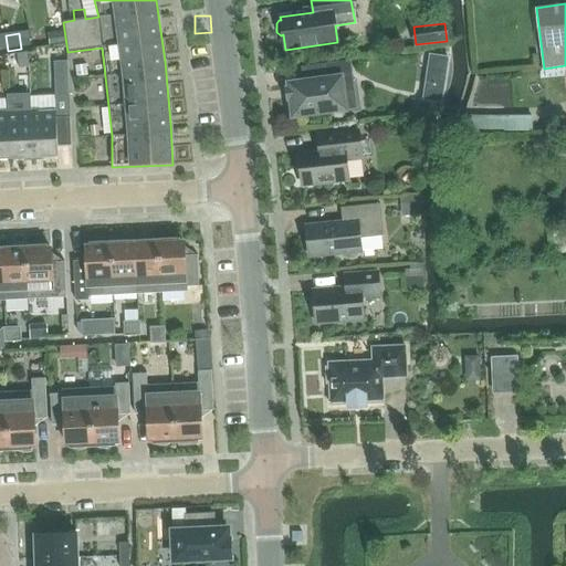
[(31,53),(20,54),(21,69),(33,69),(31,53)]
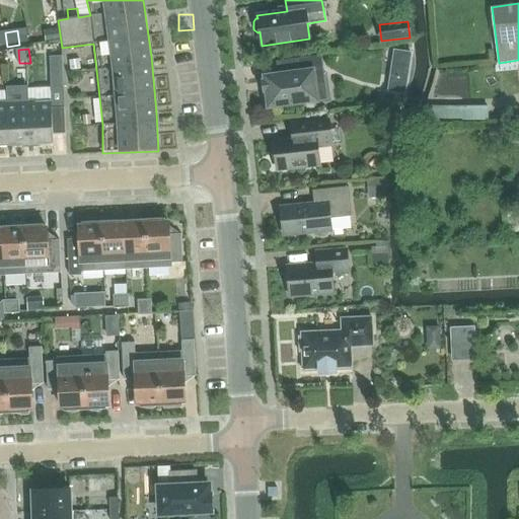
[(394,51),(388,90),(404,93),(411,53),(394,51)]
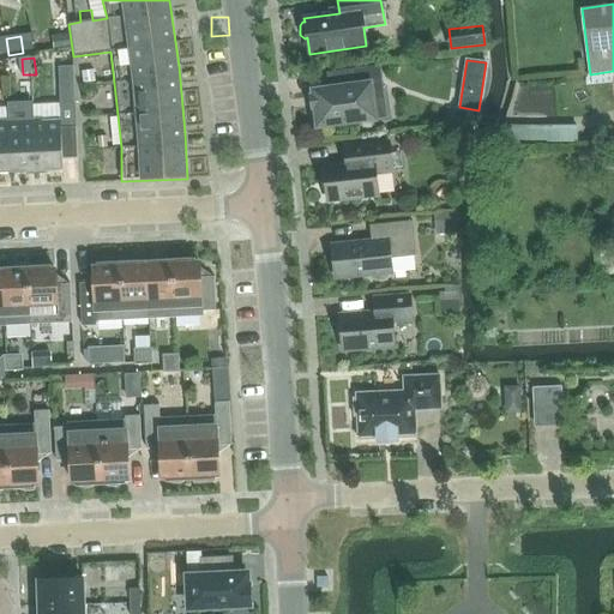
[(383,100),(380,84),(379,66),(326,73),(329,90),(314,92),(315,96),(309,97),(312,108),(317,107),(319,126),(338,124),(338,126),(354,124),(354,121),(373,119),(371,102),(383,100)]
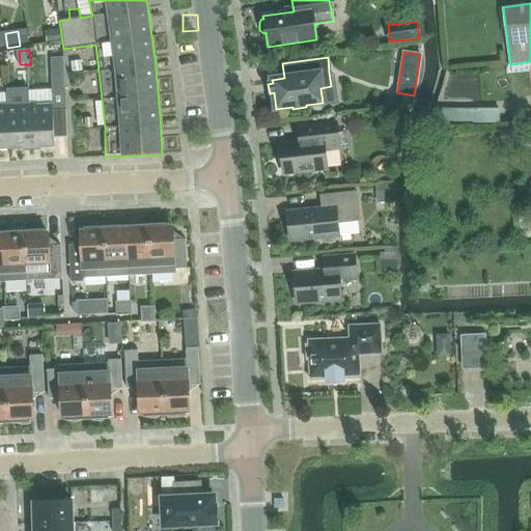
[(52,89),(53,104),(30,105),(32,148),(55,147),(54,137),(67,137),(64,88),(52,89)]
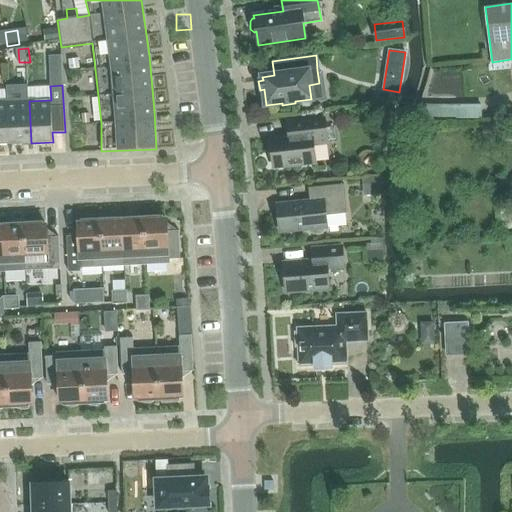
[(9,144),(31,143),(29,101),(7,102),(9,144)]
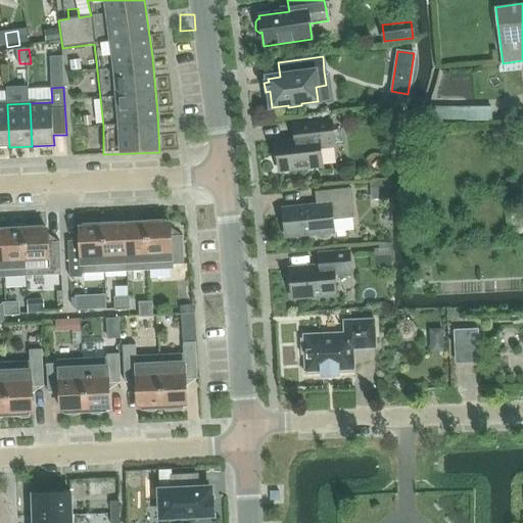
[(0,147),(9,147),(7,104),(0,104),(0,147)]
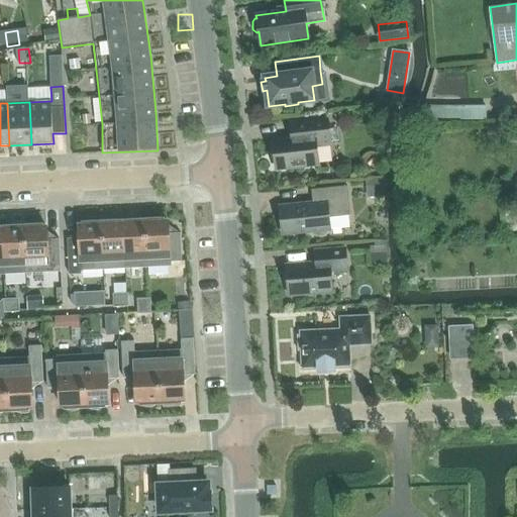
[(486,106),(426,106),(426,120),(486,121),(486,106)]
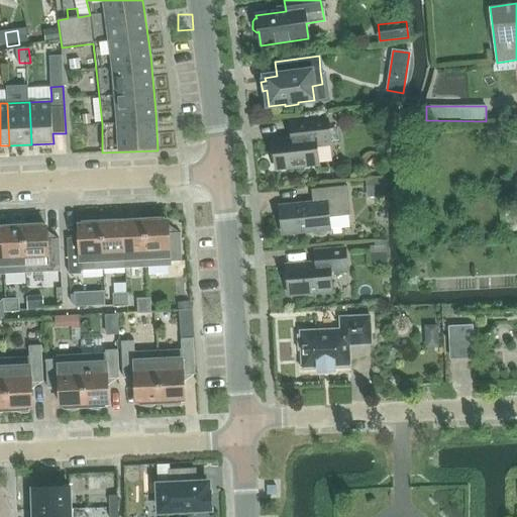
[(273,140),(276,170),(318,165),(316,146),(330,144),(327,119),(290,123),(292,137),(273,140)]
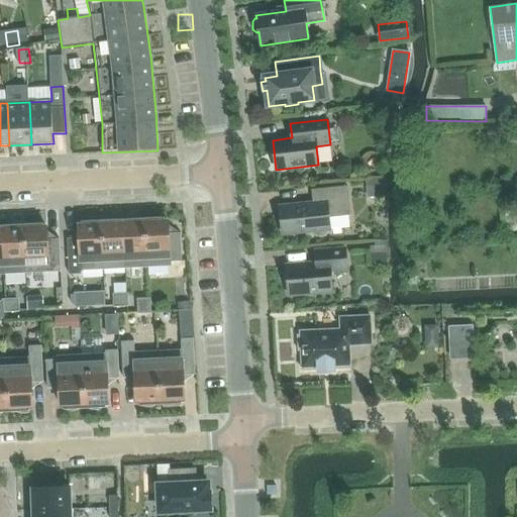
[(312,203),(280,207),(283,235),(312,232),(312,234),(316,237),(325,236),(328,233),(328,230),(329,230),(328,218),(349,216),(346,187),(311,190),(312,203)]
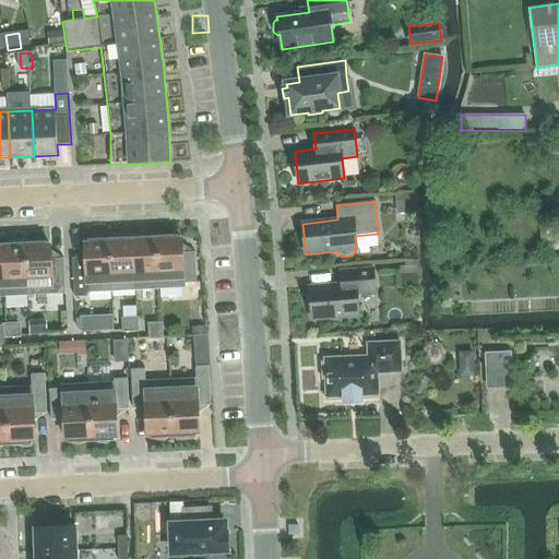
[(181,239),(157,240),(159,287),(183,286),(183,284),(197,283),(195,252),(182,253),(181,239)]
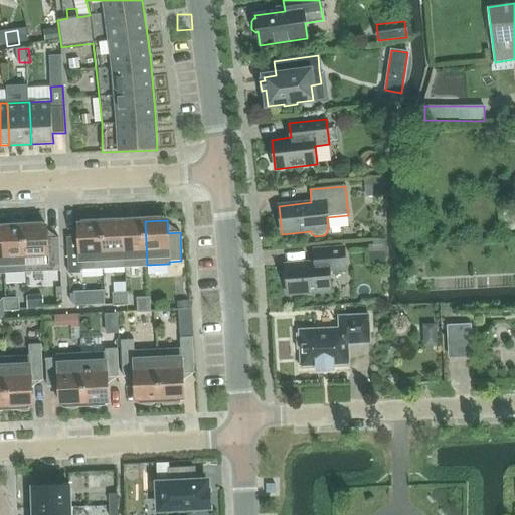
[(147,265),(145,221),(123,222),(125,266),(147,265)]
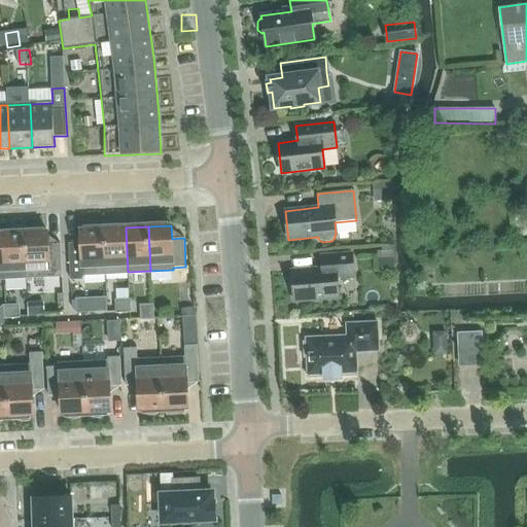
[(128,272),(126,227),(103,229),(106,274),(128,272)]
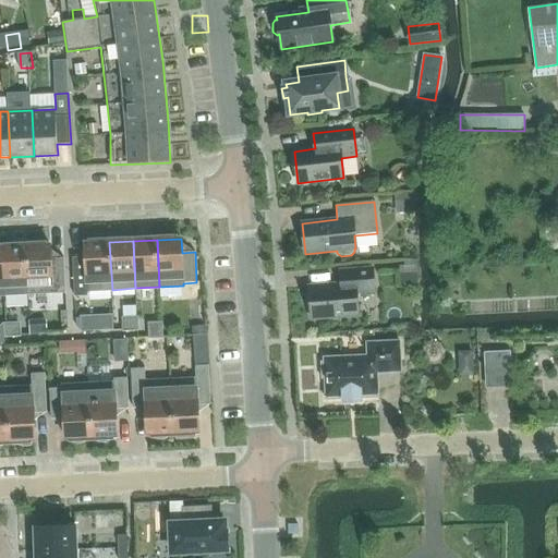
[(112,290),(109,242),(85,243),(85,257),(73,257),(74,296),(88,296),(87,291),(112,290)]
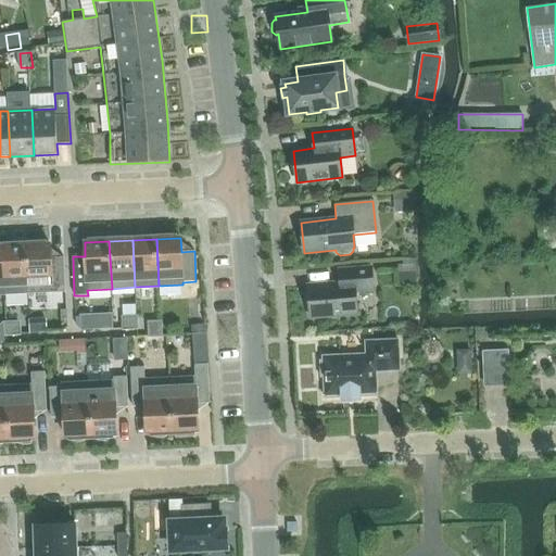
[(50,244),(26,245),(28,292),(65,291),(64,257),(50,257),(50,244)]
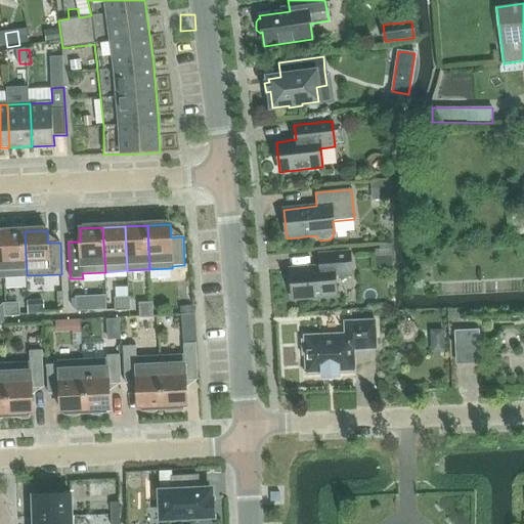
[(25,231),(2,232),(4,276),(27,275),(25,231)]
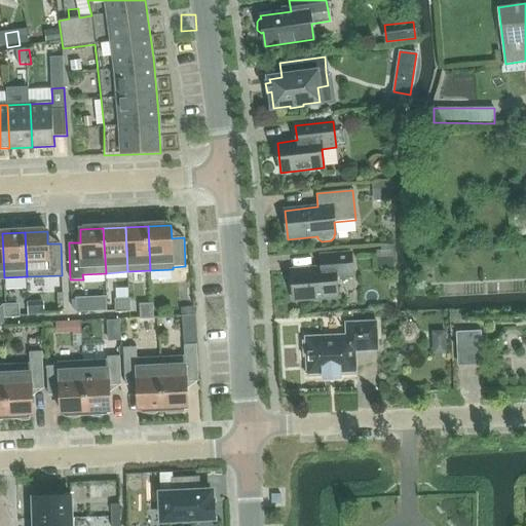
[(351,253),(321,256),(321,268),(291,270),(293,301),(338,298),(336,276),(353,275),(351,253)]
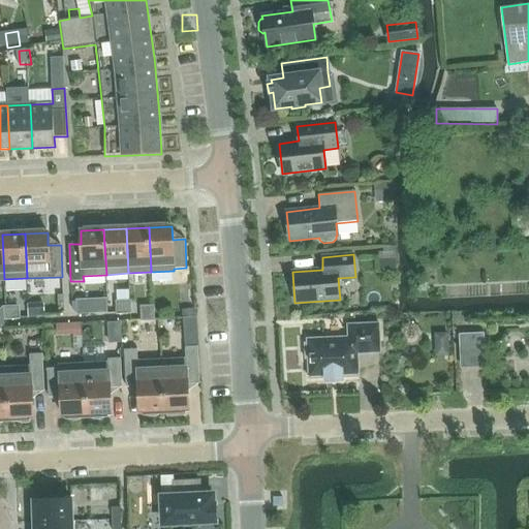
[(119,288),(120,301),(141,301),(141,287),(119,288)]
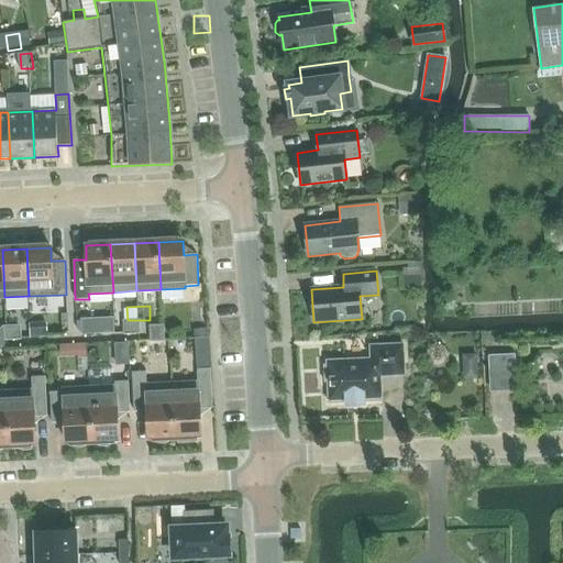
[(143,321),(127,322),(127,337),(144,335),(143,321)]
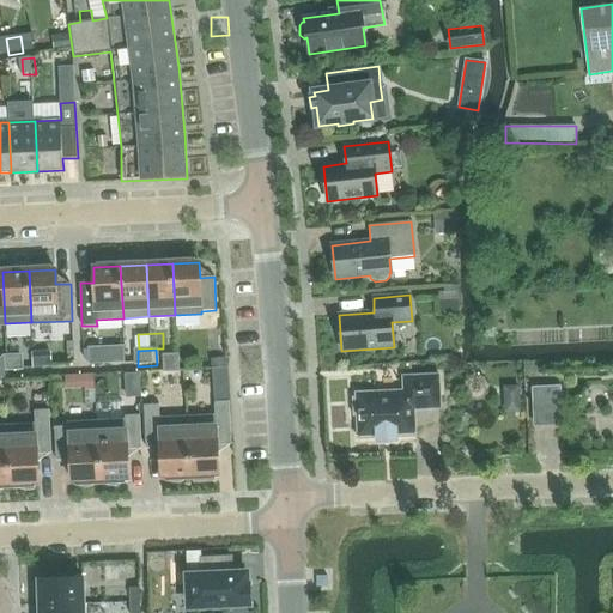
[(26,356),(7,357),(8,372),(28,372),(26,356)]
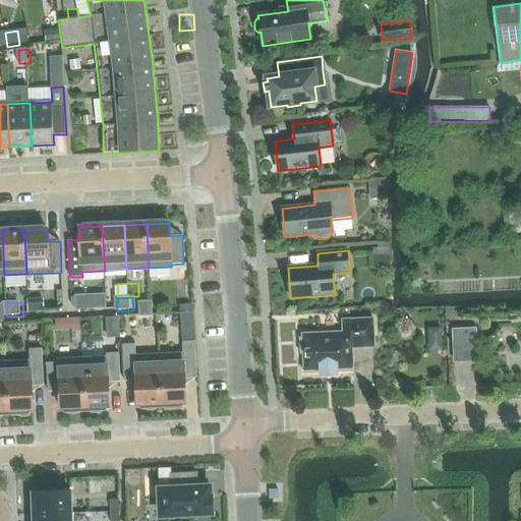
[(156,302),(140,303),(142,319),(157,317),(156,302)]
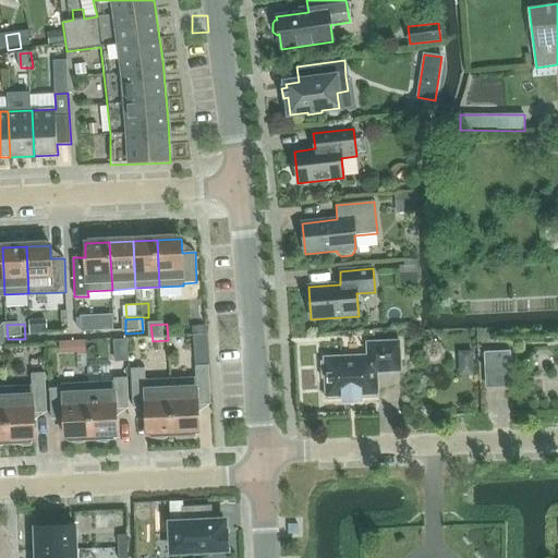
[(82,349),(93,349),(93,327),(81,328),(82,349)]
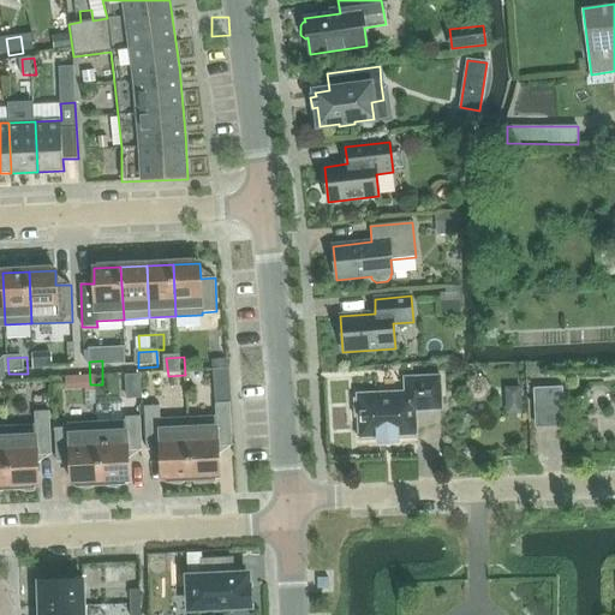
[(527,395),(527,376),(511,375),(511,394),(527,395)]
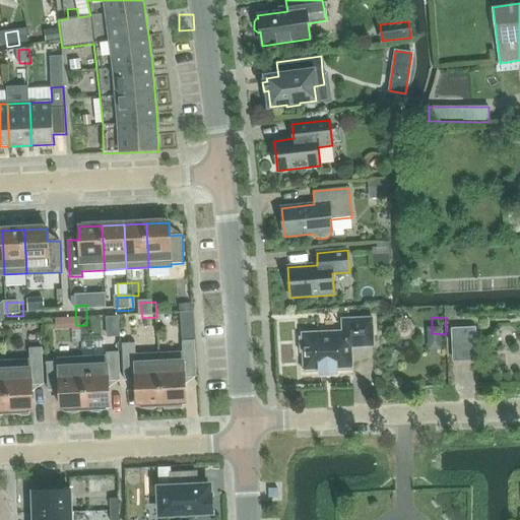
[(303,353),(304,373),(321,372),(321,375),(334,374),(334,371),(352,371),(351,348),(374,346),(372,318),(341,320),(342,332),(302,334),(302,337),(299,337),(300,353),(303,353)]
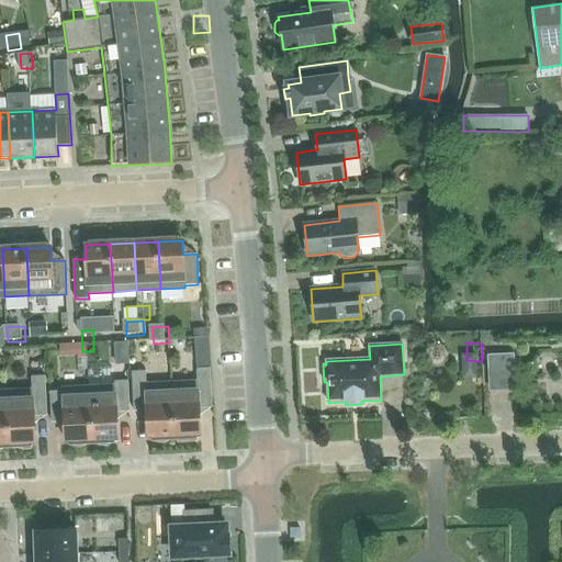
[(487,356),(489,369),(515,368),(514,355),(487,356)]
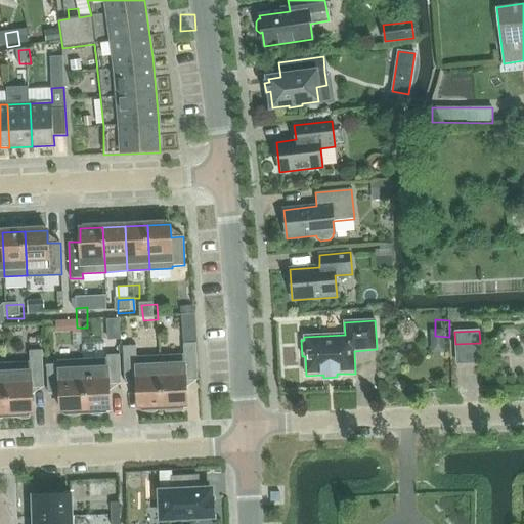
[(160,357),(163,406),(166,406),(167,410),(181,410),(181,406),(186,405),(185,381),(198,380),(195,343),(183,344),(184,356),(160,357)]
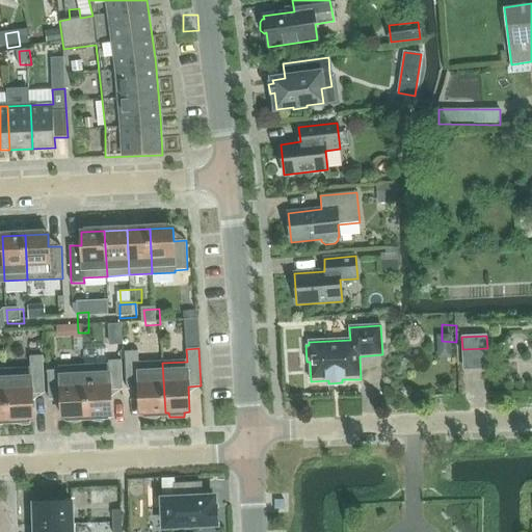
[(165,413),(162,363),(138,365),(137,351),(125,352),(127,390),(139,389),(140,415),(145,414),(149,417),(154,418),(159,416),(161,414),(165,413)]
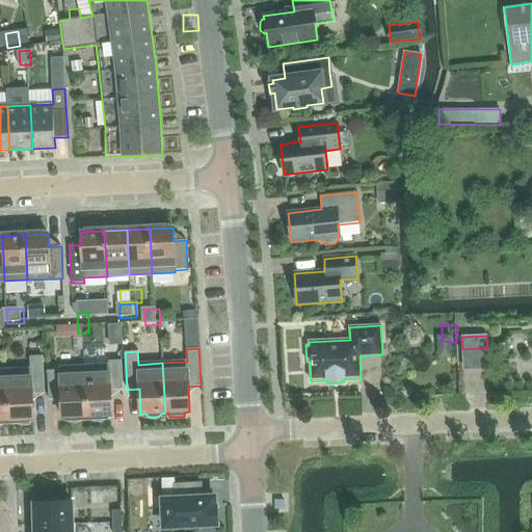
[(6,371),(8,421),(11,420),(15,422),(20,424),(25,424),(28,424),(28,420),(33,419),(32,394),(45,394),(43,356),(29,356),(30,370),(6,371)]
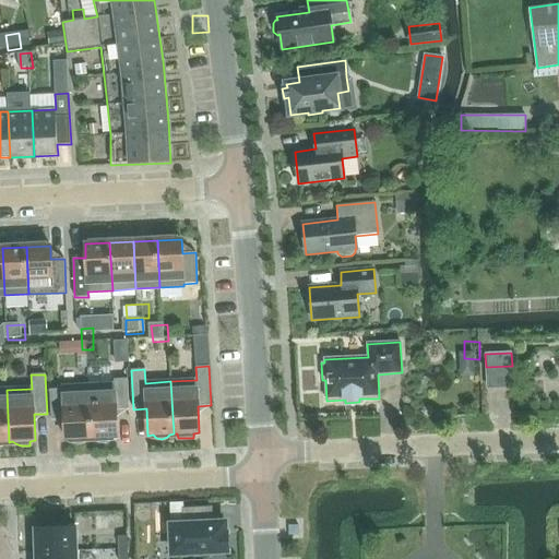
[(88,385),(91,438),(95,438),(98,441),(104,442),(109,440),(111,437),(117,437),(116,411),(129,409),(127,379),(114,380),(114,384),(88,385)]
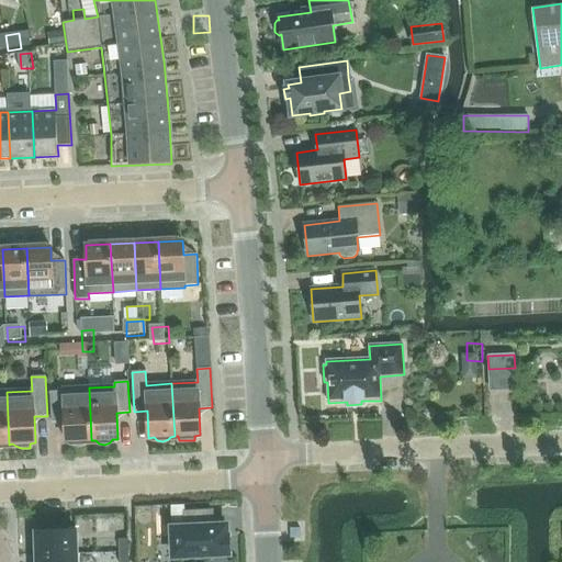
[(88,440),(91,440),(89,388),(88,388),(88,396),(64,397),(64,391),(49,392),(52,423),(65,422),(66,441),(70,441),(74,445),(79,446),(85,444),(88,440)]
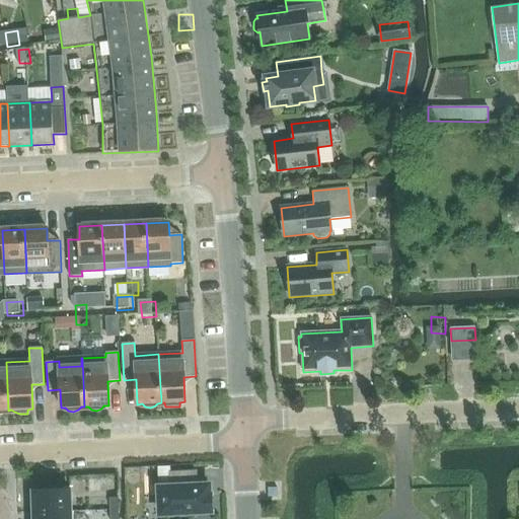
[(212,495),(209,495),(209,485),(197,486),(196,471),(170,472),(171,487),(159,488),(160,514),(213,511),(212,495)]
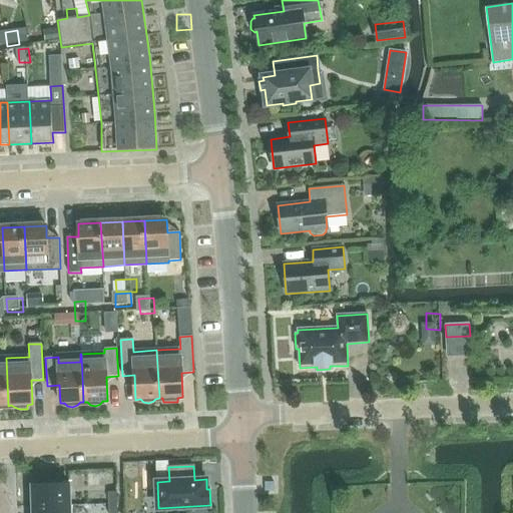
[(68,484),(33,485),(34,505),(69,504),(68,484)]
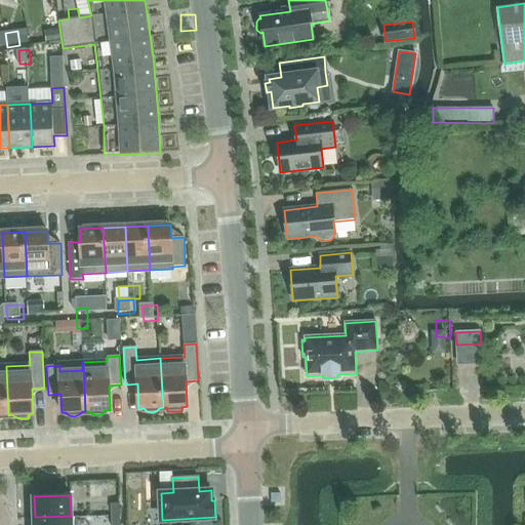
[(119,502),(111,503),(112,516),(120,515),(119,502)]
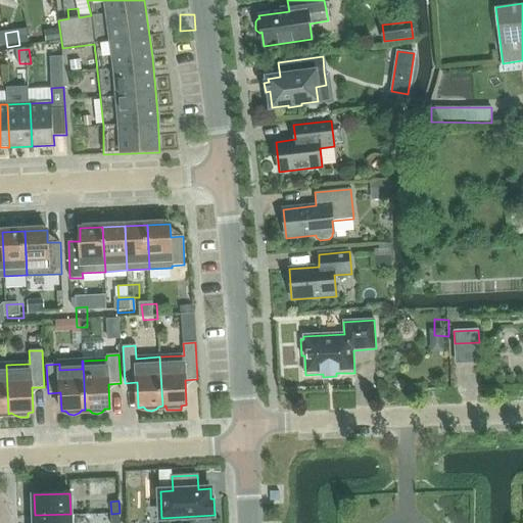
[(120,522),(120,513),(111,514),(111,522),(120,522)]
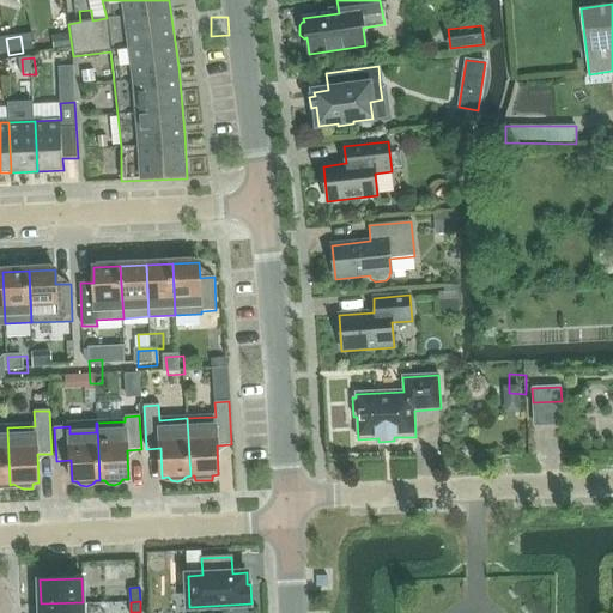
[(83,612),(83,602),(41,604),(40,612),(83,612)]
